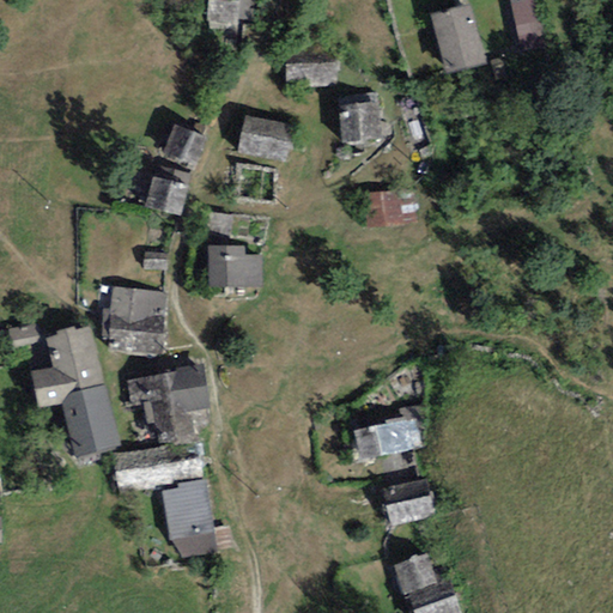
[(253,22),(254,0),(208,0),(206,30),(236,32),(237,20),(253,22)]
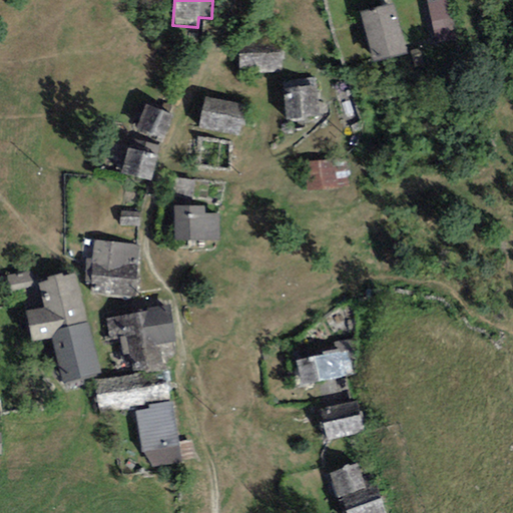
[(451,0),(427,0),(433,33),(456,29),(451,0)]
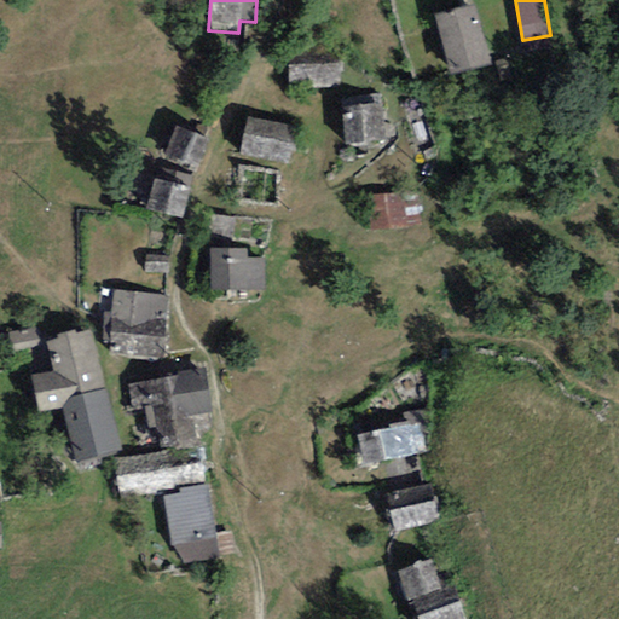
[(476,5),(434,15),(450,76),(491,65),(476,5)]
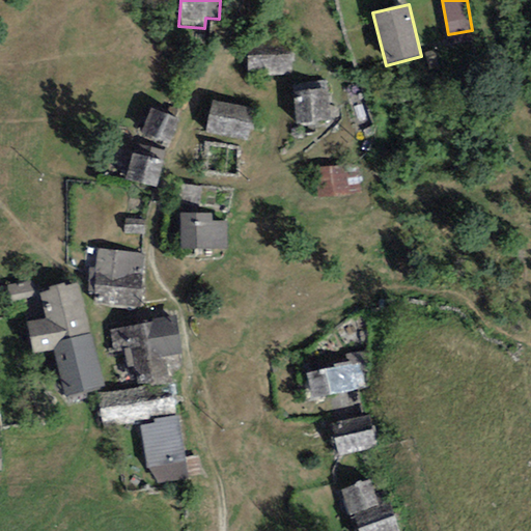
[(289,48),(246,50),(247,77),(289,76),(289,48)]
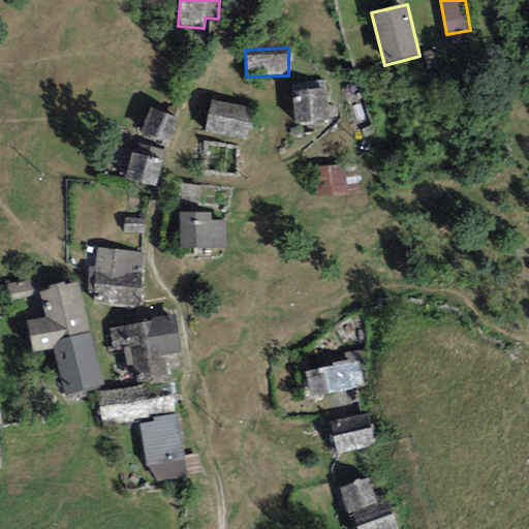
[(324,87),(291,90),(294,124),(328,121),(324,87)]
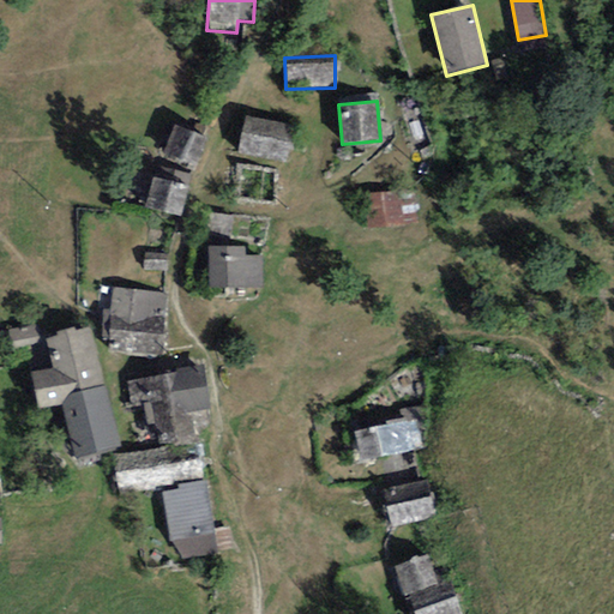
[(295,126),(245,116),(238,154),(288,163),(295,126)]
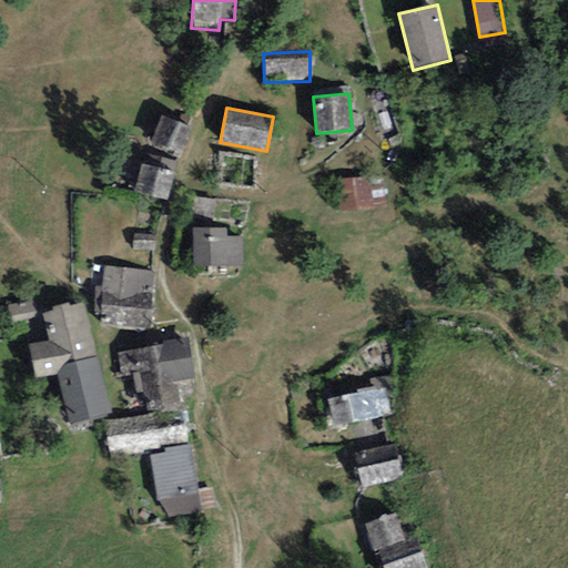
[(191,130),(161,117),(150,141),(180,154),(191,130)]
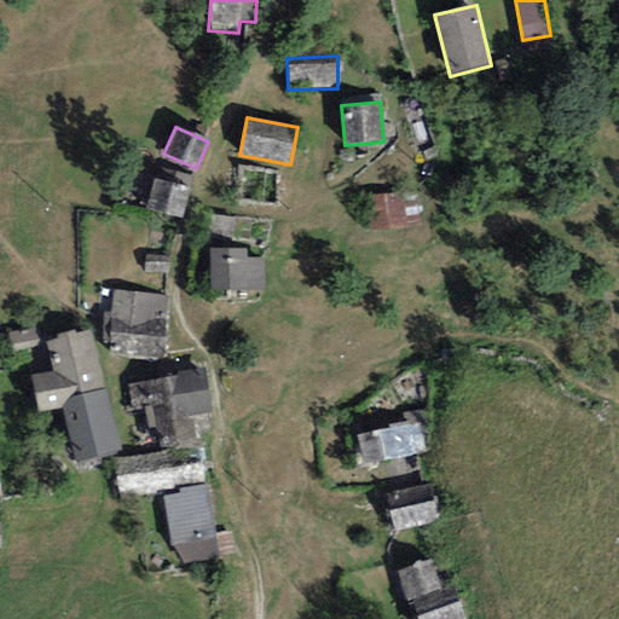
[(190,177),(161,168),(157,179),(154,178),(145,209),(181,219),(190,189),(187,189),(190,177)]
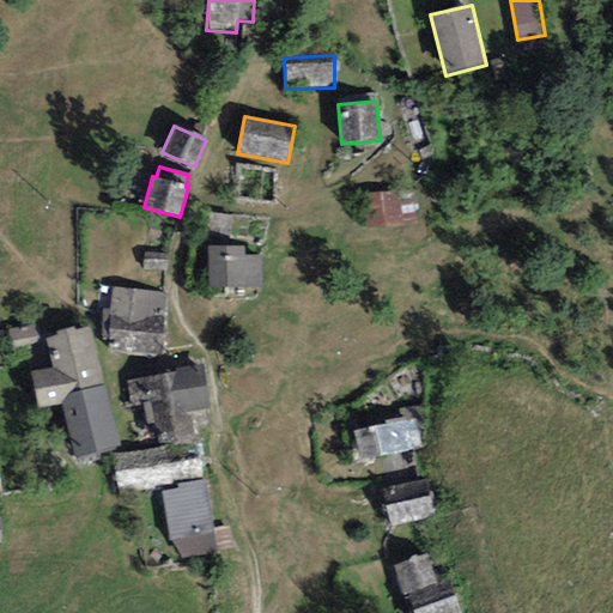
[(412,189),(364,193),(366,229),(414,225),(412,189)]
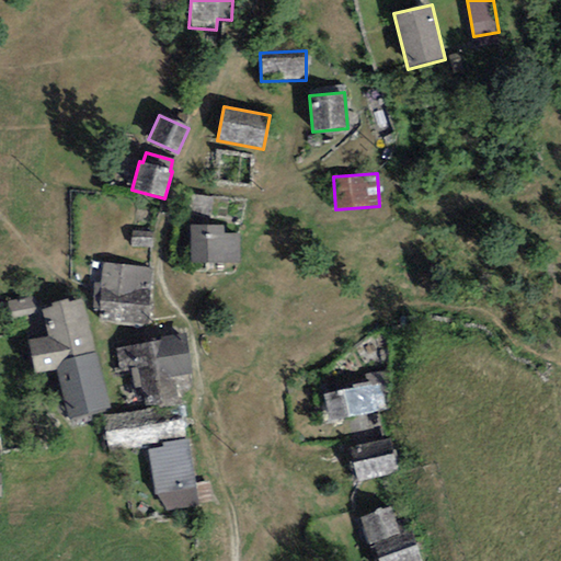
[(222,227),(190,227),(190,263),(240,262),(240,233),(222,235),(222,227)]
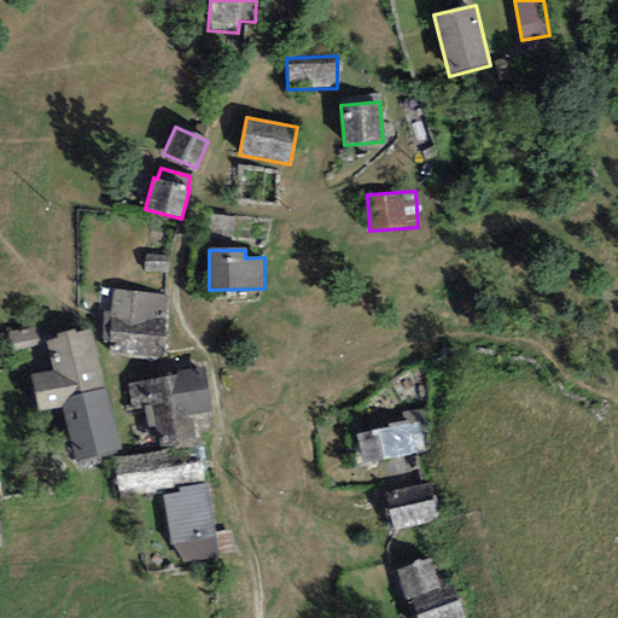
[(110,339),(109,356),(161,360),(167,295),(112,290),(111,312),(104,312),(101,338),(110,339)]
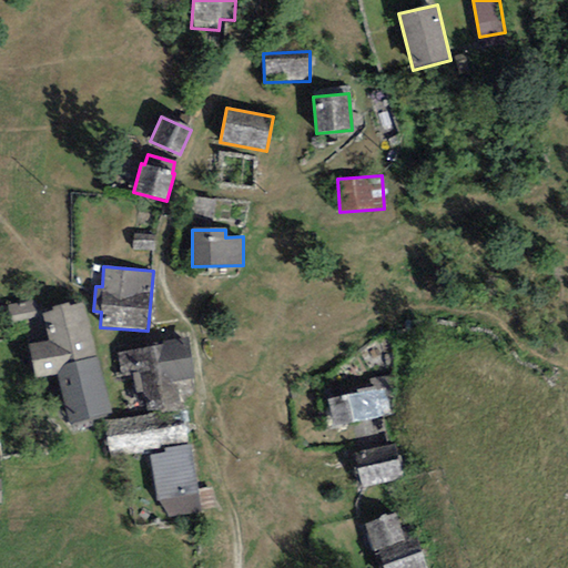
[(54,366),(97,356),(84,303),(70,306),(69,303),(52,306),(53,312),(42,314),(49,340),(28,345),(37,381),(57,376),(54,366)]
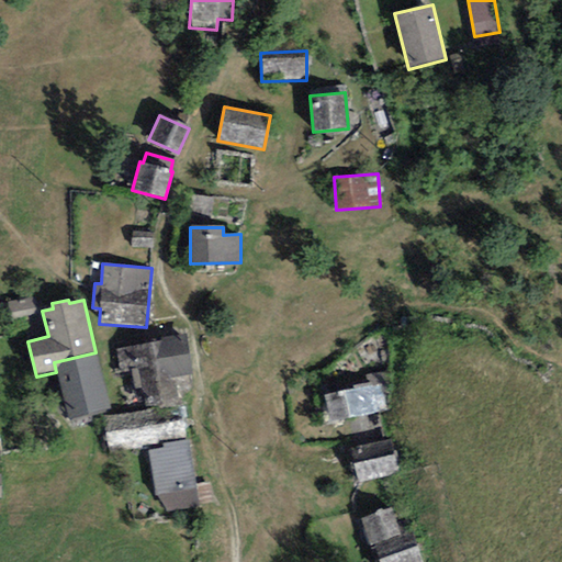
[(192,374),(186,334),(161,338),(163,341),(116,349),(120,373),(132,371),(135,389),(143,388),(145,406),(178,401),(175,377),(192,374)]
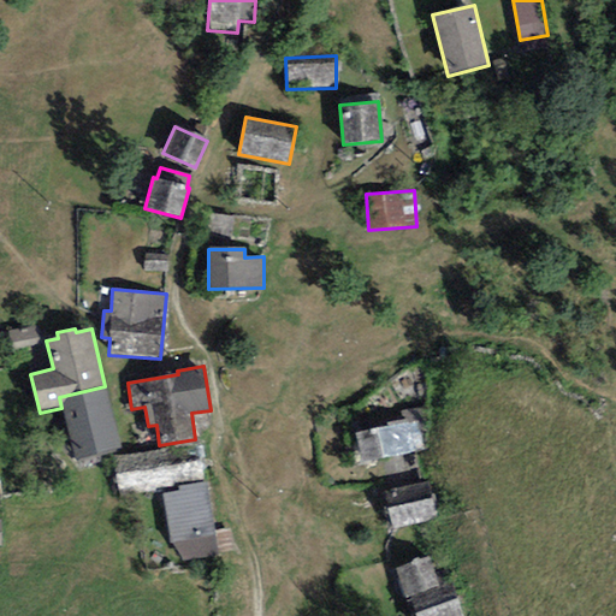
[(120,450),(105,386),(59,397),(61,408),(75,461),(120,450)]
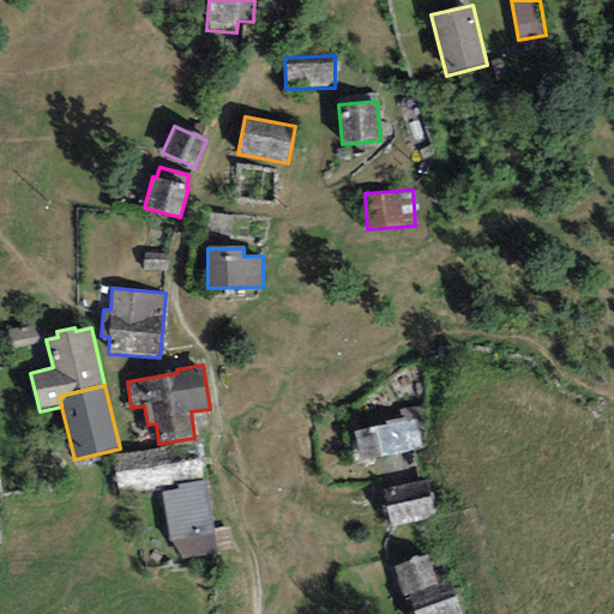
[(354,432),(360,459),(421,447),(416,420),(354,432)]
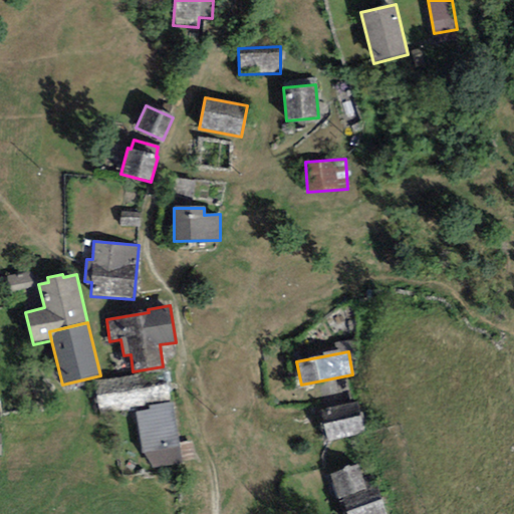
[(167,371),(93,381),(98,414),(145,407),(144,403),(171,400),(167,371)]
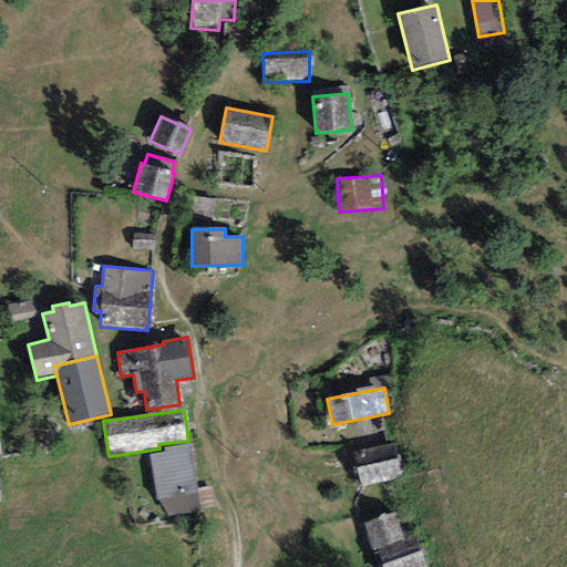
[(401,477),(394,442),(352,451),(360,485),(401,477)]
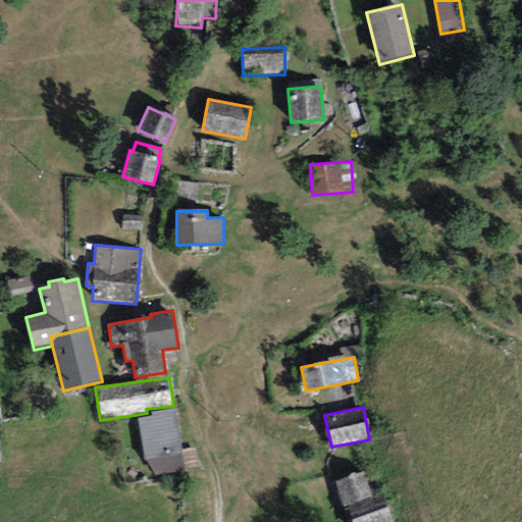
[(175,409),(150,412),(152,417),(137,419),(143,460),(146,460),(155,476),(184,471),(175,409)]
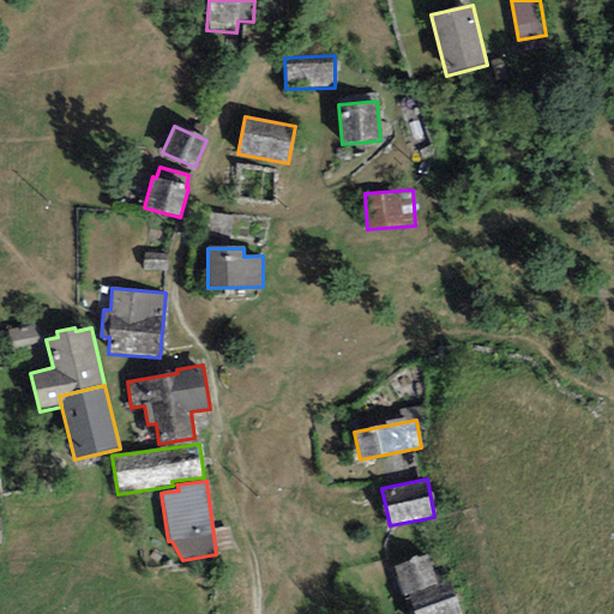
[(428,555),(395,567),(405,599),(410,597),(415,613),(462,613),(449,577),(437,581),(428,555)]
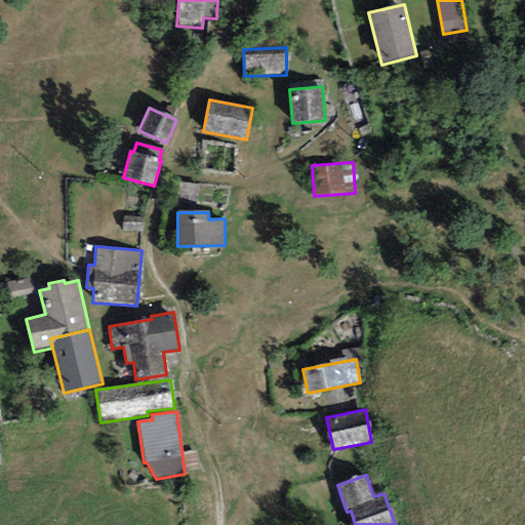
All buildings are outlined.
